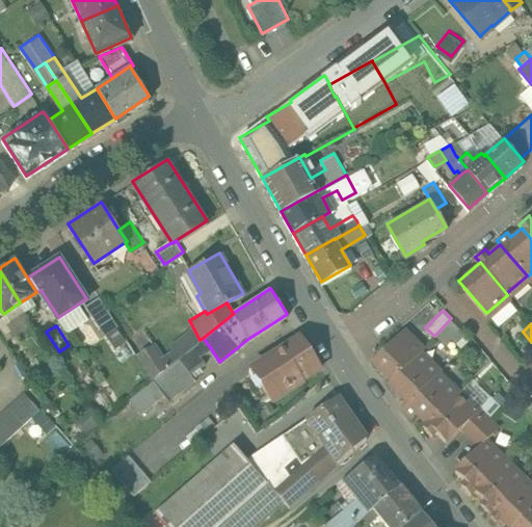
[(402,328),(372,359),(392,378),(419,351),(422,348),(402,328)]
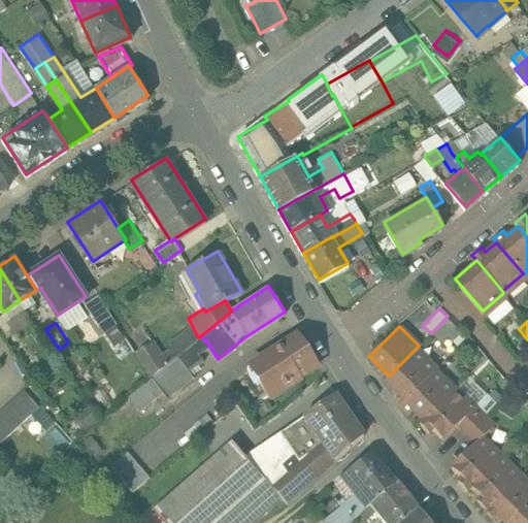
[(298,333),(250,364),(270,395),(301,376),(300,373),(318,362),(298,333)]
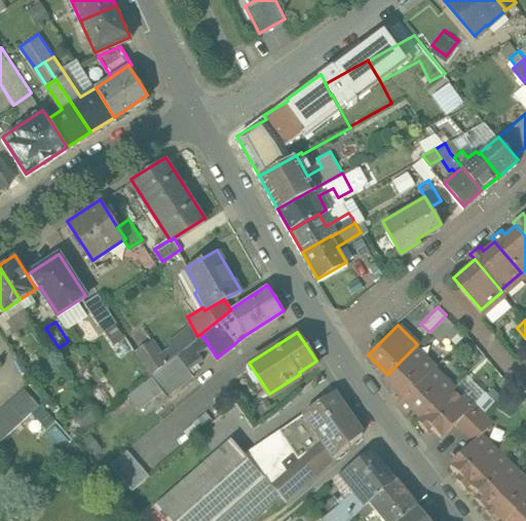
[(208,343),(200,334),(197,336),(166,360),(158,367),(151,373),(164,391),(192,371),(188,366),(202,357),(198,350),(208,343)]
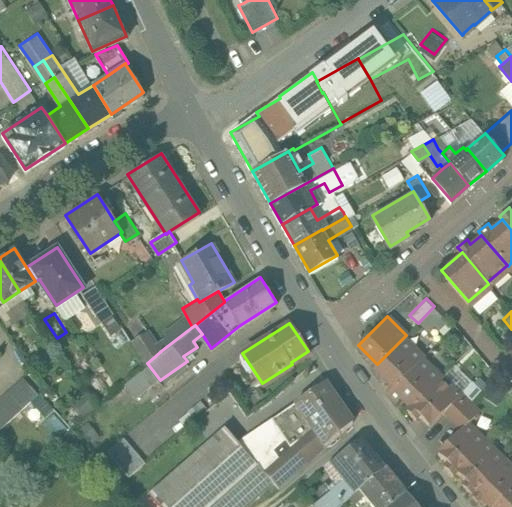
[(148,328),(131,339),(147,363),(154,357),(162,350),(148,328)]
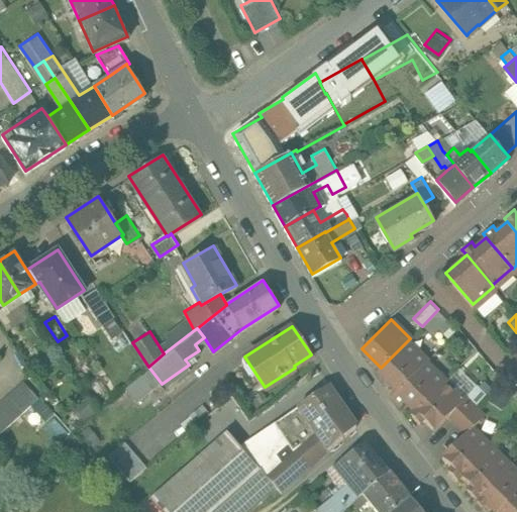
[(381,368),(378,371),(397,390),(425,361),(426,360),(407,341),(381,368)]
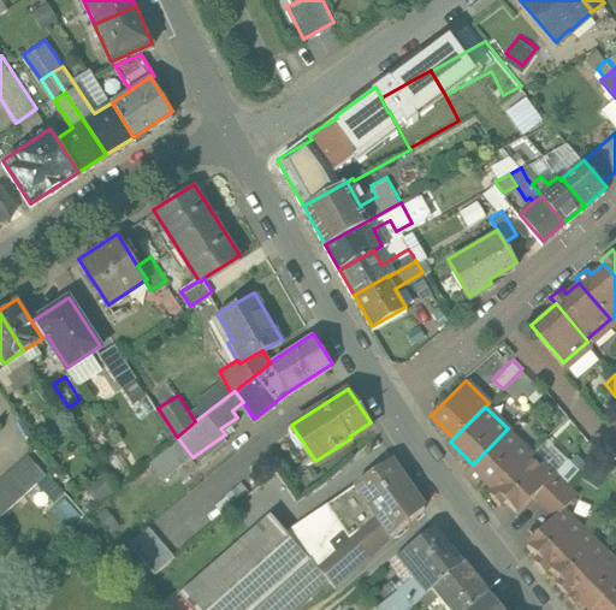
[(473,465),(468,469),(478,480),(483,475),(495,487),(528,452),(507,430),(473,465)]
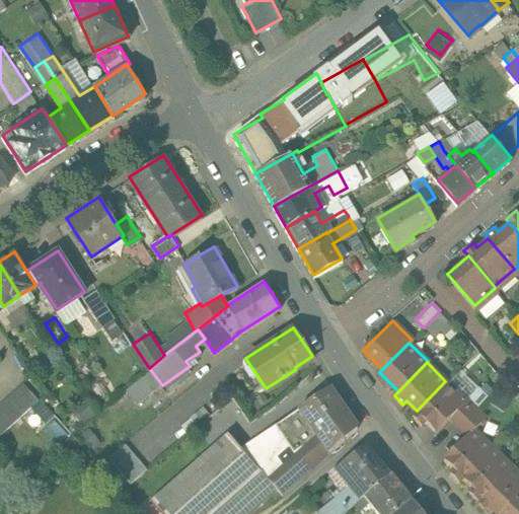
[(23,380),(5,396),(21,414),(39,397),(23,380)]
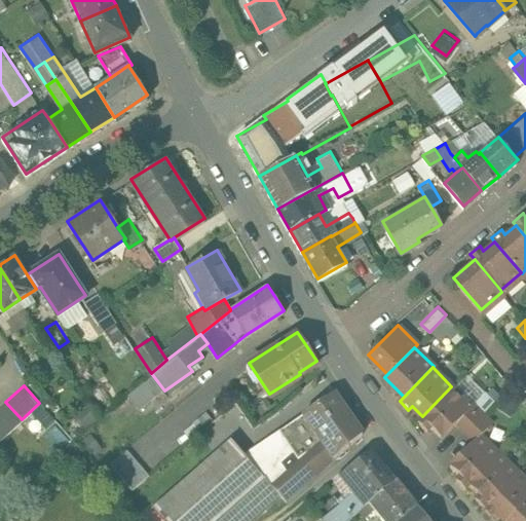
[(422,416),(418,420),(427,429),(431,424),(442,435),(456,420),(471,406),(471,405),(451,386),(422,416)]
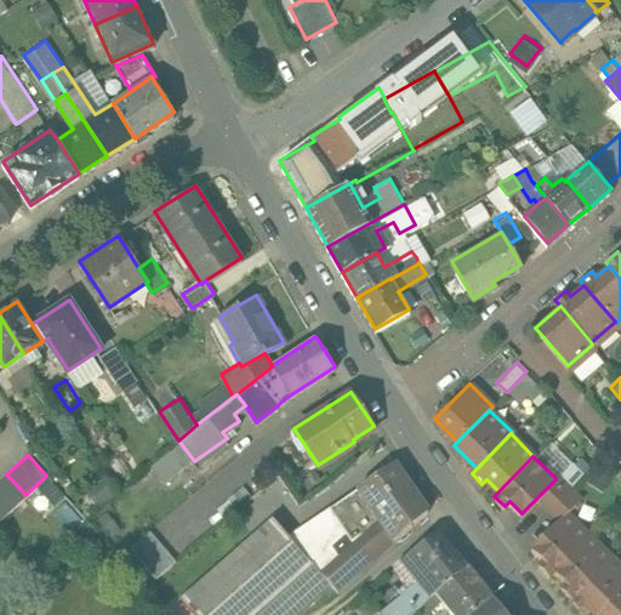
[(427,508),(396,461),(359,485),(379,514),(394,537),(427,508)]
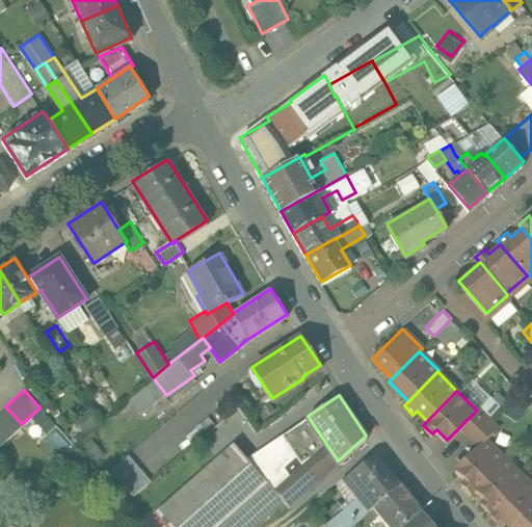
[(5,406),(0,411),(0,443),(22,424),(5,406)]
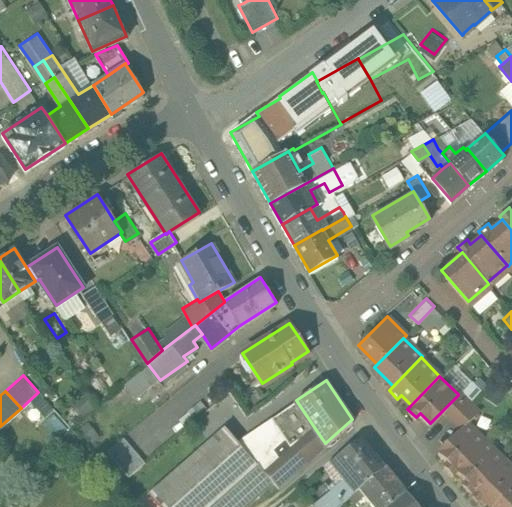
[(458,395),(444,409),(453,418),(470,401),(460,391),(458,394),(458,395)]
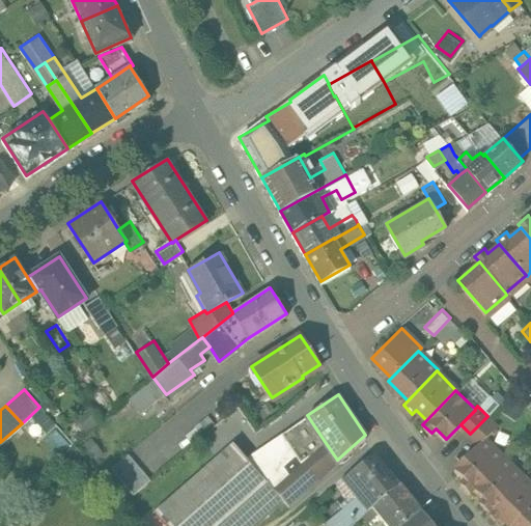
[(90,407),(75,419),(84,431),(99,418),(90,407)]
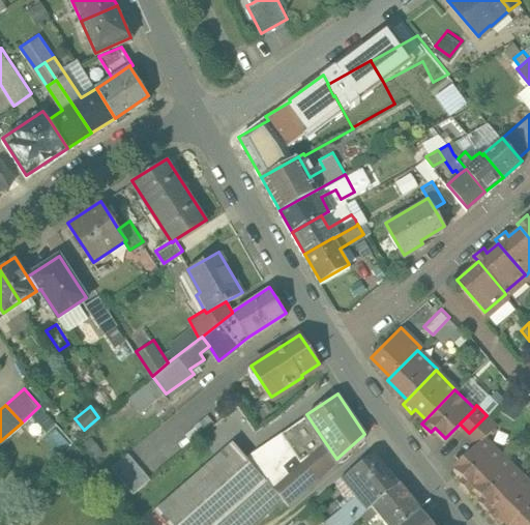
[(232,440),(155,508),(169,524),(213,524),(267,477),(272,485),(323,439),(306,414),(301,418),(246,457),(232,440)]
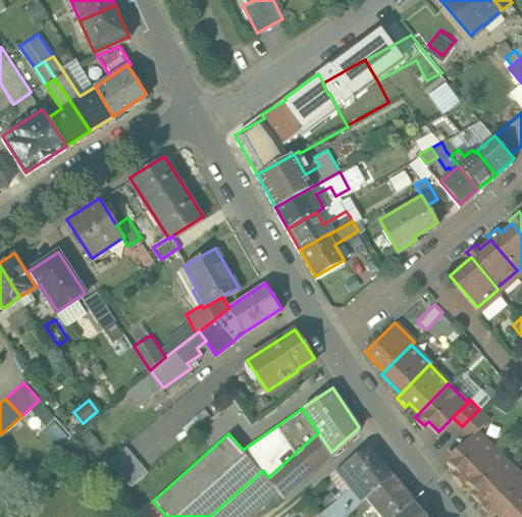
[(479,409),(462,426),(470,434),(475,430),(488,418),(479,409)]
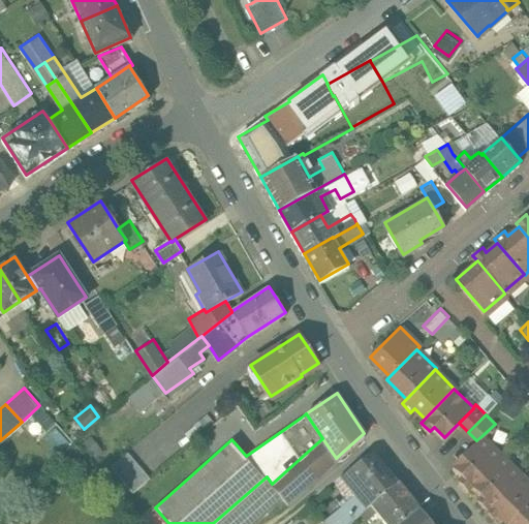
[(476,440),(452,465),(463,476),(459,481),(467,489),(471,485),(501,455),(481,436),(476,440)]
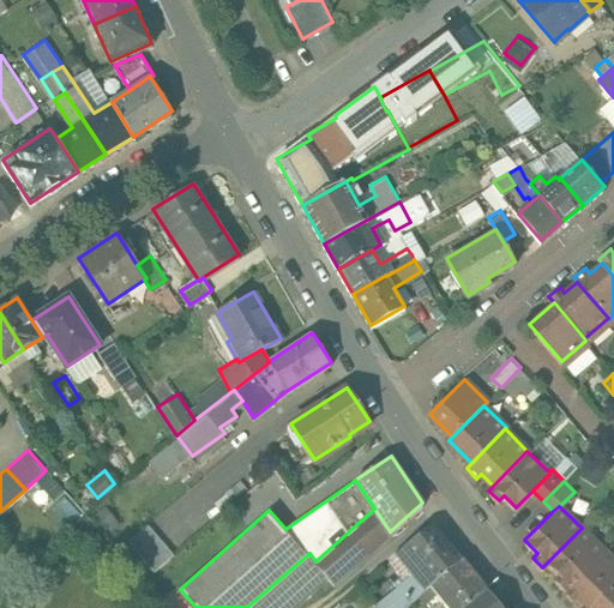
[(374,509),(315,561),(327,573),(335,581),(390,531),(374,509)]
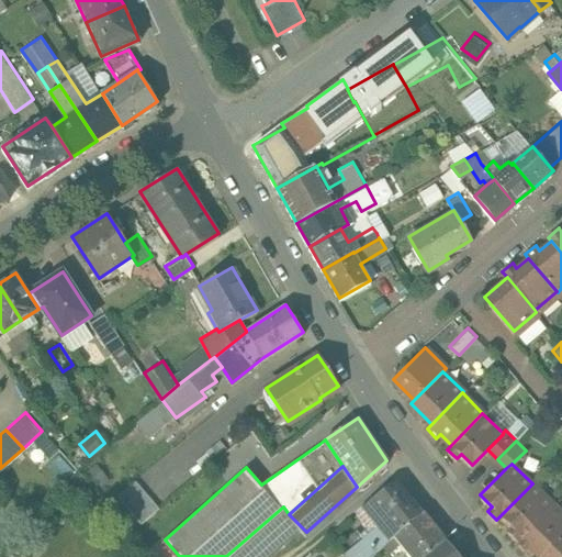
[(159,505),(136,478),(117,493),(142,521),(159,505)]
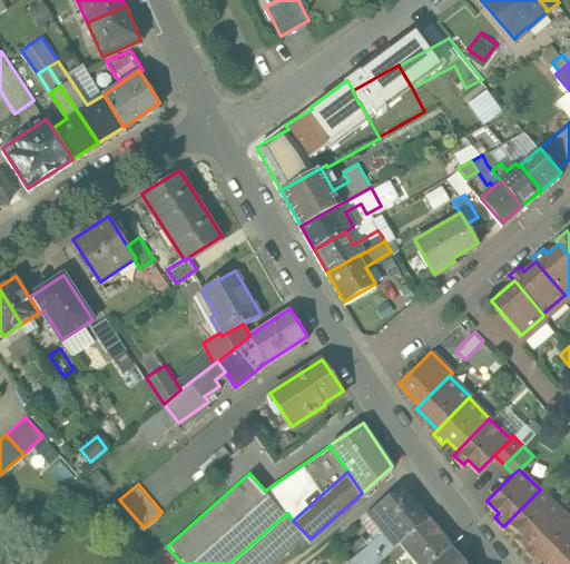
[(403,486),(369,514),(375,522),(370,525),(376,533),(366,540),(362,534),(346,547),(352,553),(346,556),(350,561),(352,563),(373,563),(400,542),(429,518),(403,486)]
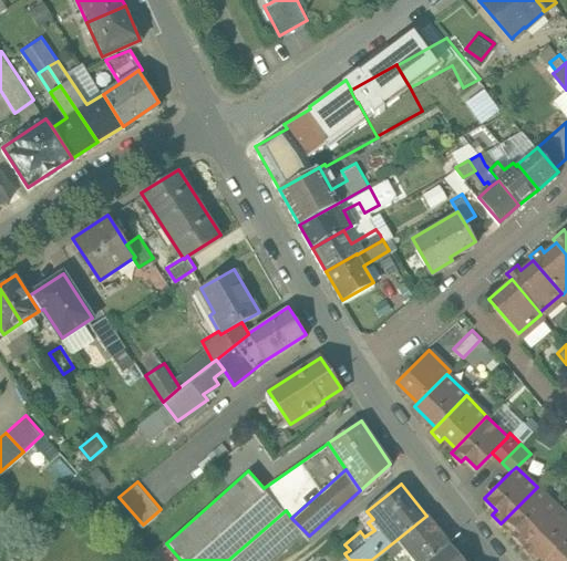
[(537,487),(505,519),(516,530),(512,534),(522,543),(522,544),(557,508),(557,507),(537,487)]
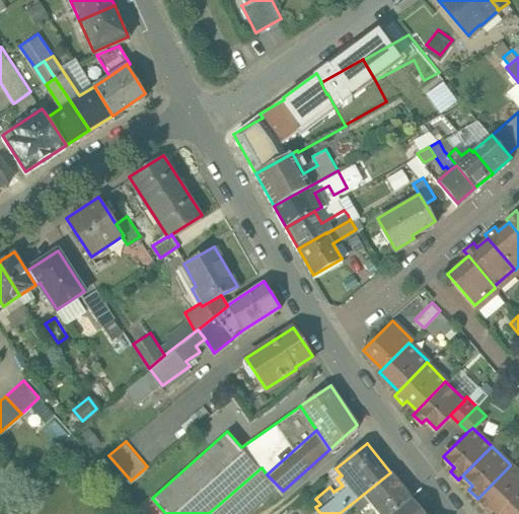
[(510,465),(477,499),(477,498),(476,499),(485,508),(489,504),(498,513),(518,491),(518,472),(510,464),(510,465)]
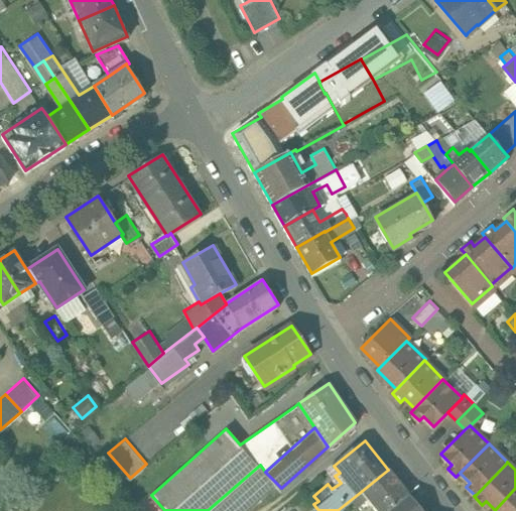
[(260,465),(208,510),(242,510),(275,482),(265,472),(260,465)]
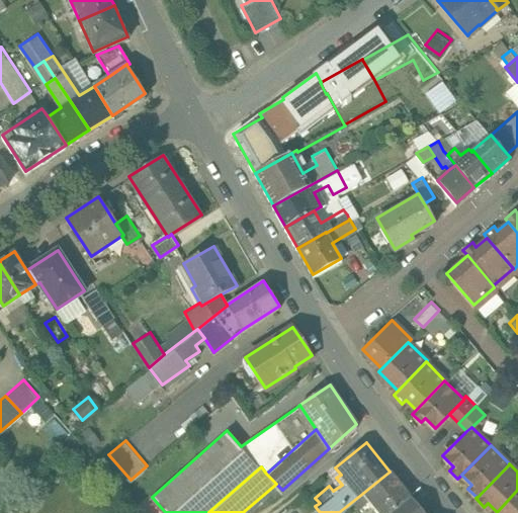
[(390,472),(363,493),(375,508),(379,512),(391,512),(411,497),(390,472)]
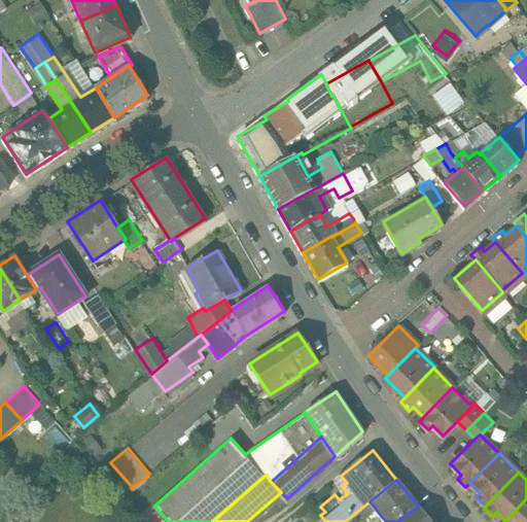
[(526,521),(526,498),(505,521),(506,521),(526,521)]
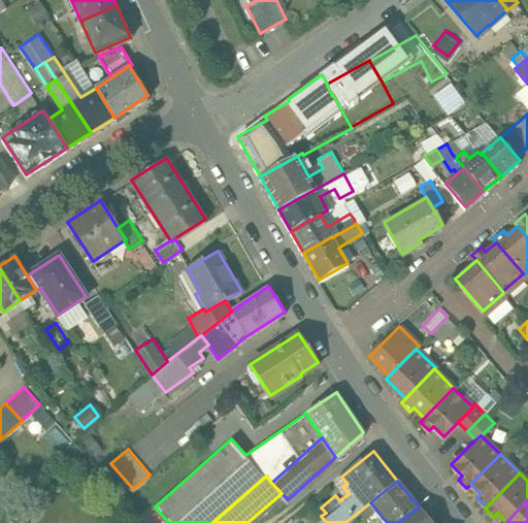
[(398,522),(432,522),(419,507),(398,522)]
